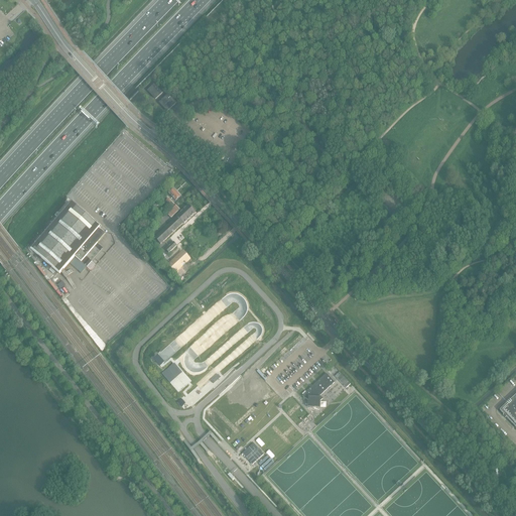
[(154,85),(148,91),(155,99),(162,93),(154,85)]
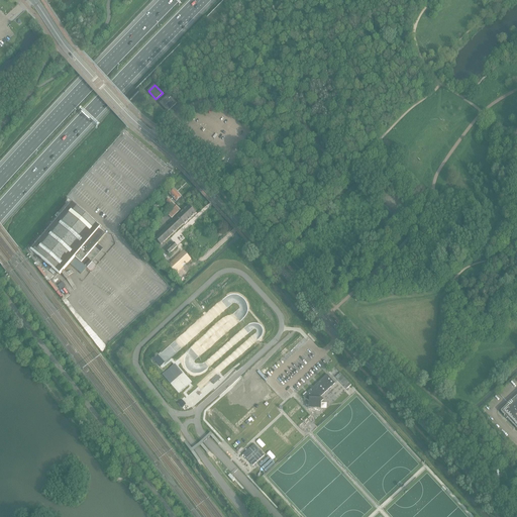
[(169,95),(160,103),(168,112),(177,104),(169,95)]
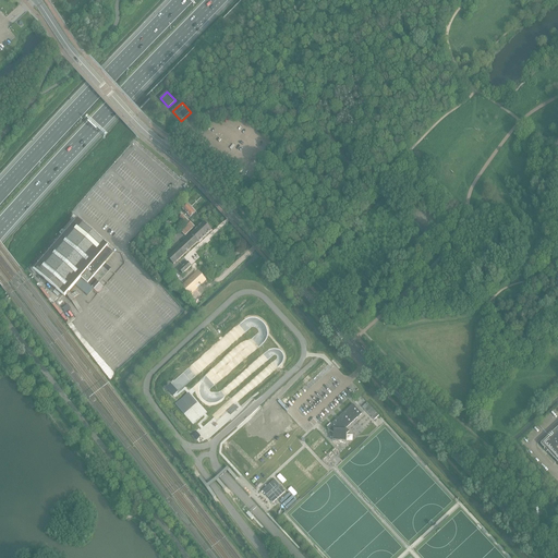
[(193,211),(187,206),(182,209),(190,218),(195,213),(194,210),(193,211)]
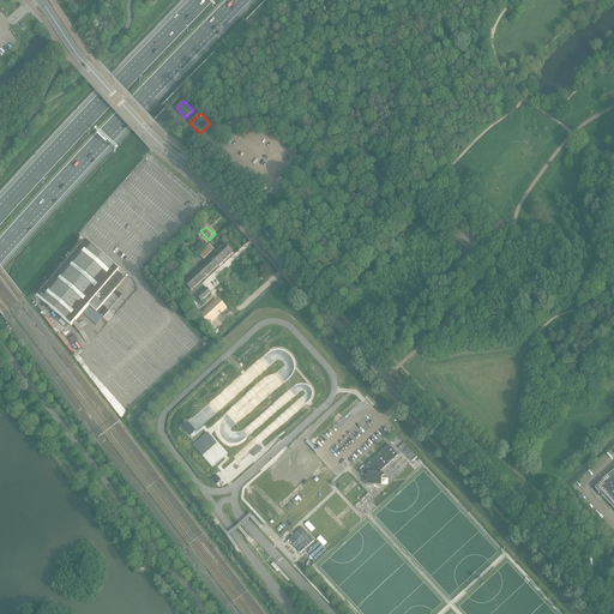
[(71,326),(82,314),(89,306),(96,313),(102,306),(109,311),(114,305),(119,299),(113,294),(126,278),(122,276),(119,272),(118,274),(119,271),(115,269),(107,262),(86,244),(83,241),(35,295),(71,326)]
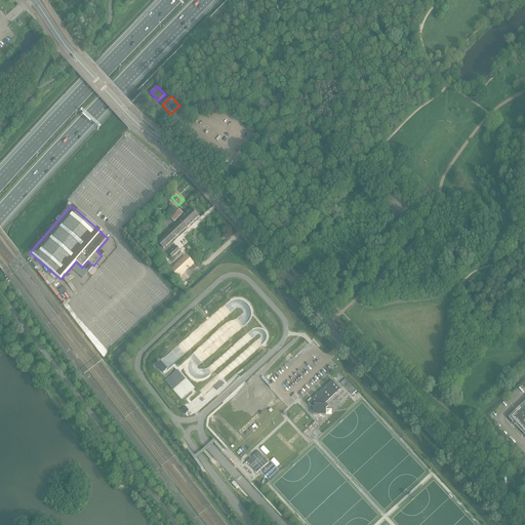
[(187,228),(188,229),(200,216),(192,208),(179,220),(180,220),(157,242),(164,249),(187,228)]
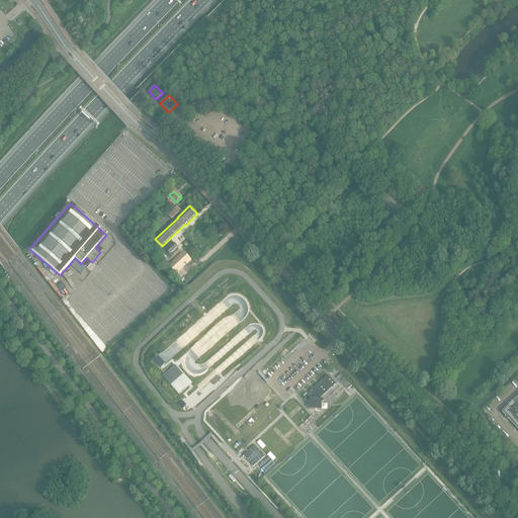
[(172,220),(181,210),(177,206),(168,214),(172,220)]
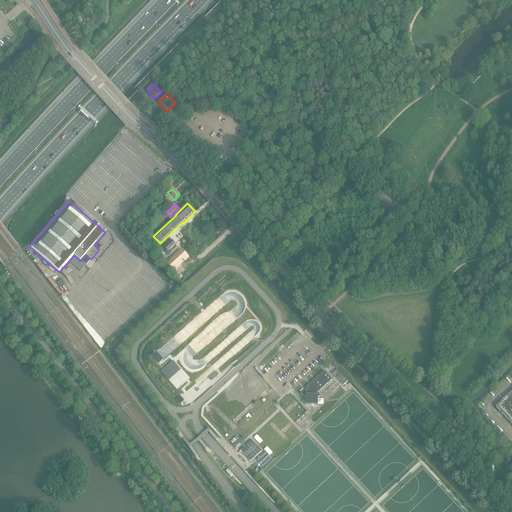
[(172,240),(164,248),(168,252),(176,244),(172,240)]
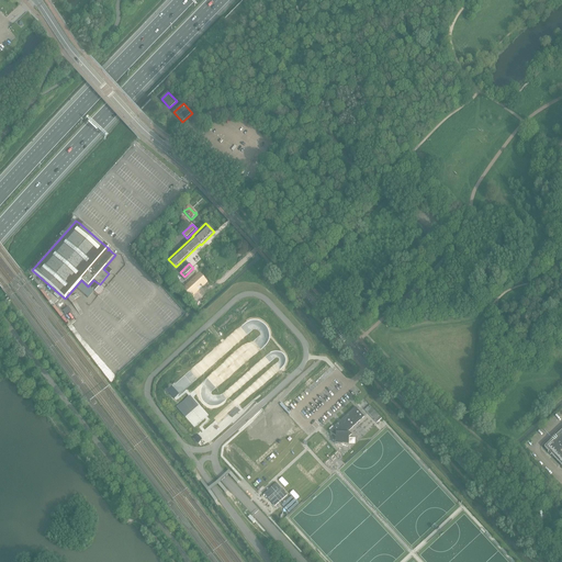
[(199,274),(184,289),(192,296),(206,282),(199,274)]
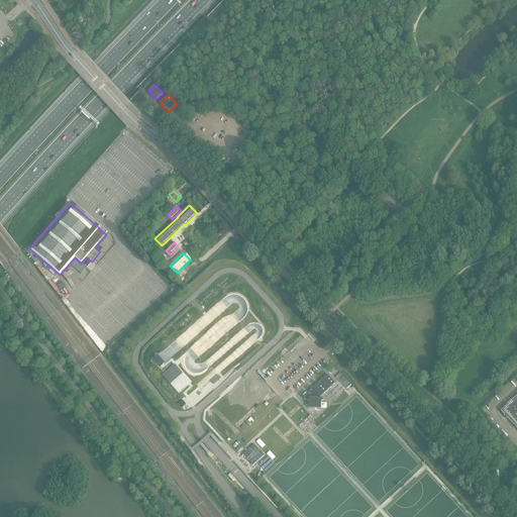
[(342,376),(340,374),(335,378),(338,380),(340,383),(342,385),(344,387),(346,389),(351,385),(349,383),(346,381),(344,378),(342,376)]
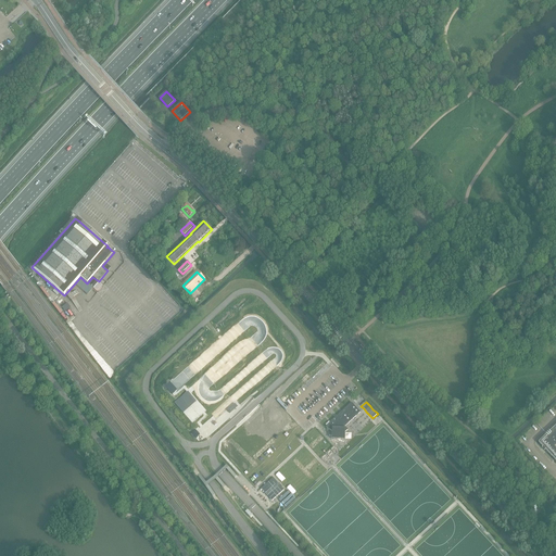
[(336,419),(336,418),(326,427),(329,430),(330,429),(332,432),(332,439),(345,440),(345,432),(348,430),(345,427),(361,413),(352,403),(338,416),(338,417),(337,418),(336,419)]
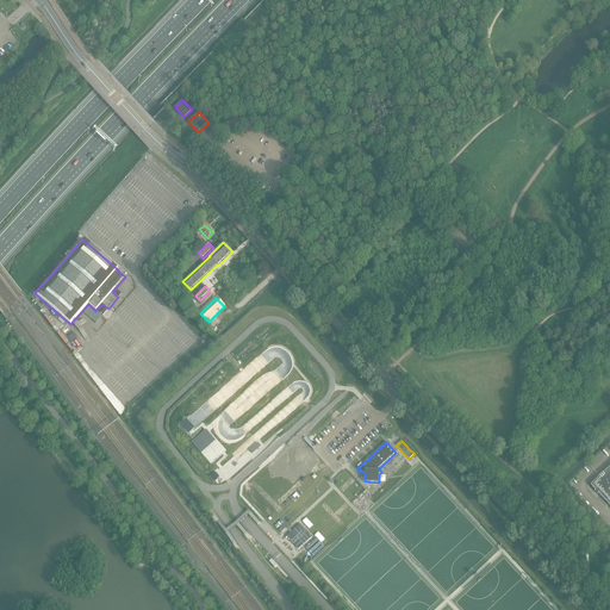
[(609,505),(609,484),(601,474),(599,475),(598,475),(599,477),(591,485),(596,490),(595,491),(598,495),(599,493),(609,505)]
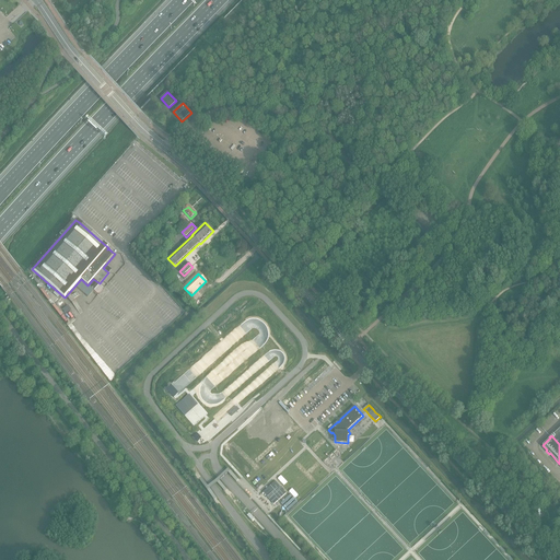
[(275,481),(263,492),(275,504),(287,493),(275,481)]
